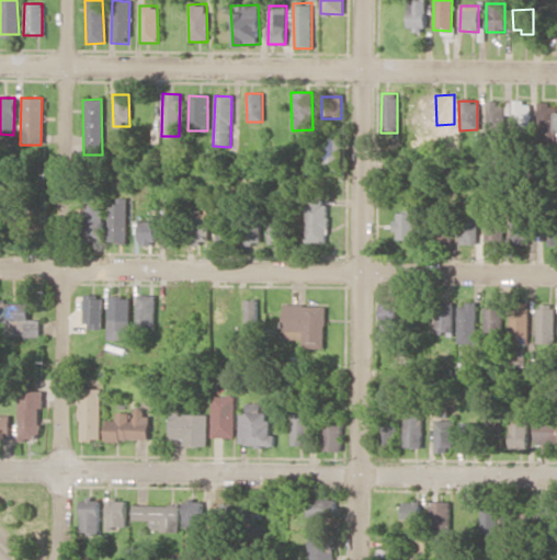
[(511,126),(530,126),(530,102),(511,103),(511,126)]
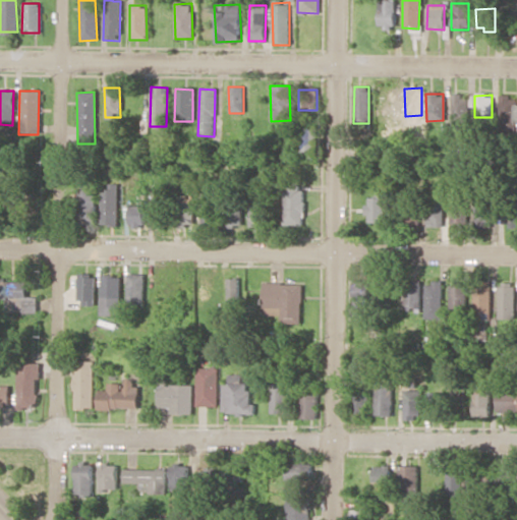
[(449,123),(462,124),(463,96),(450,96),(449,123)]
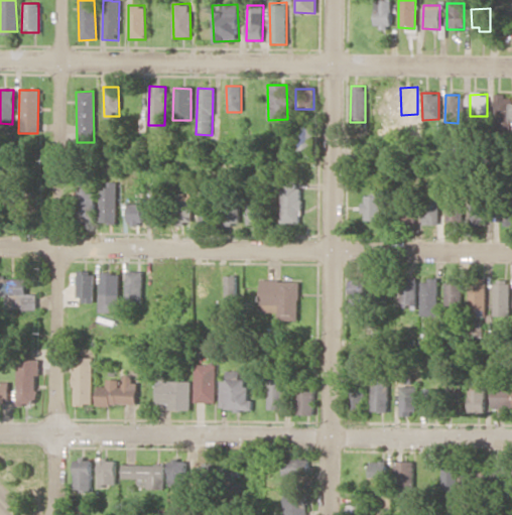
[(511,96),(495,96),(494,114),(504,114),(503,122),(511,121),(511,96)]
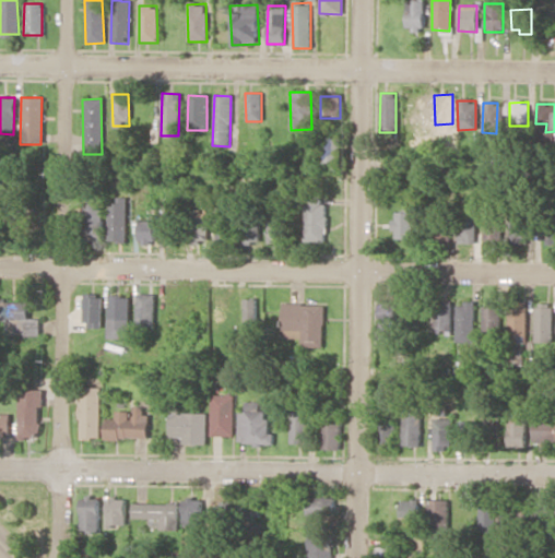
[(337,163),(335,138),(321,138),(321,164),(337,163)]
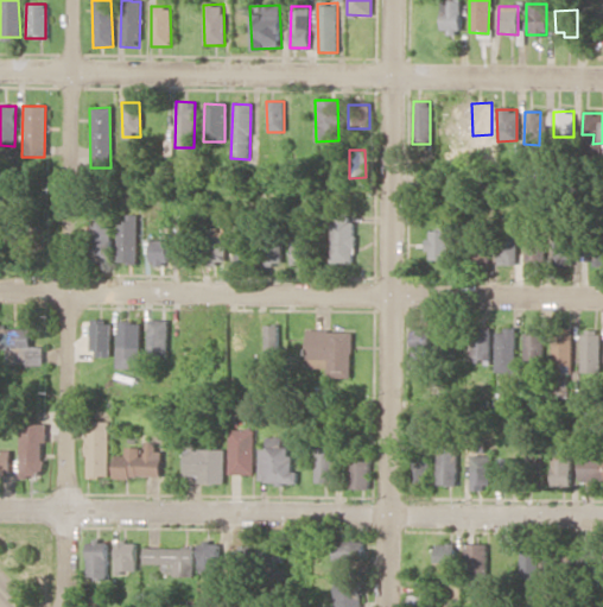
[(88,213),(89,260),(109,260),(108,213),(88,213)]
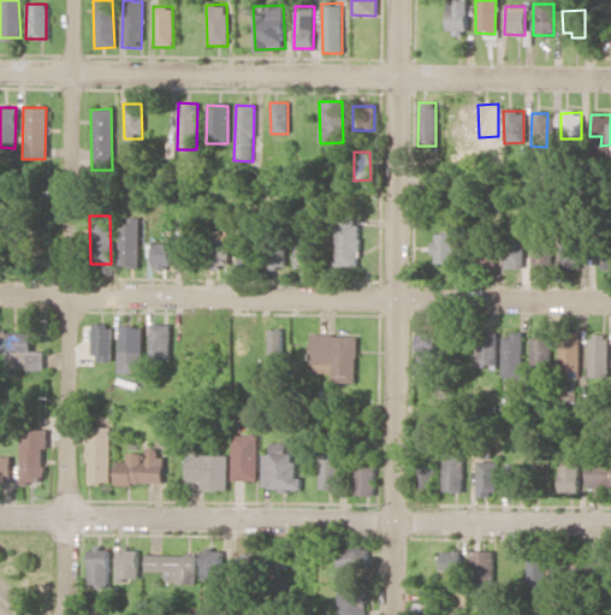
[(357,217),(334,217),(333,266),(355,267),(357,217)]
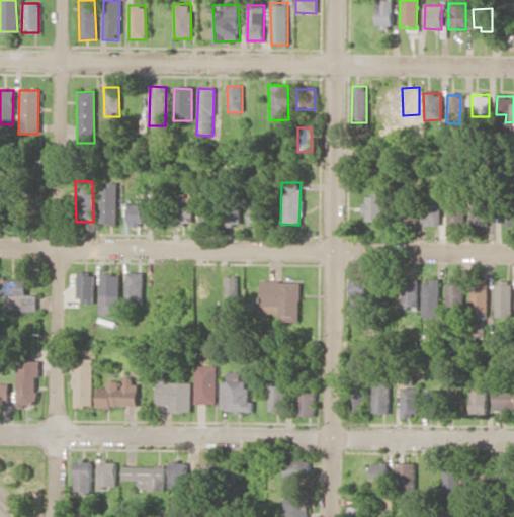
[(115,183),(99,183),(98,224),(115,224),(115,183)]
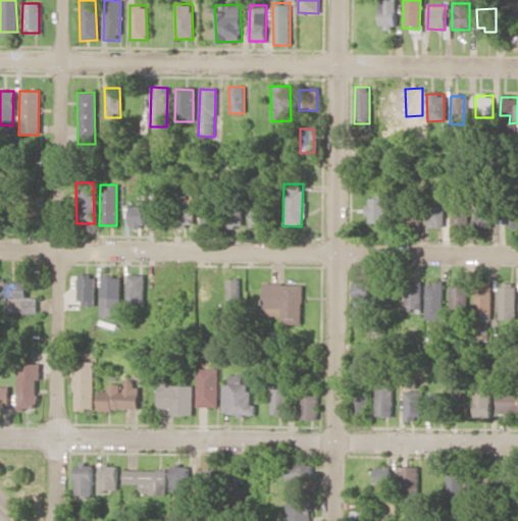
[(384,223),(384,197),(366,197),(365,222),(384,223)]
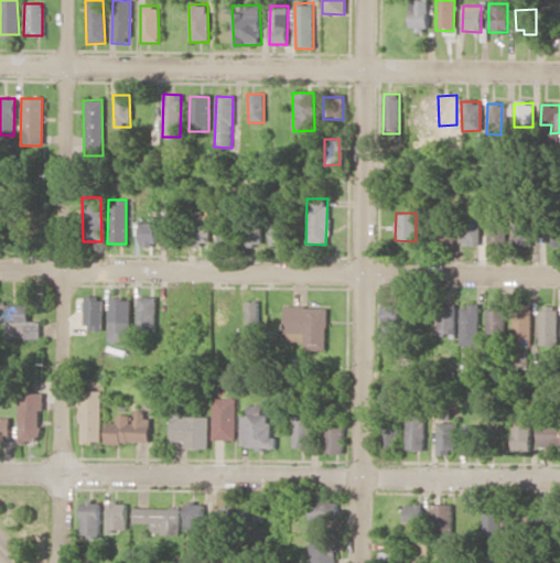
[(208,216),(189,216),(187,245),(207,246),(208,216)]
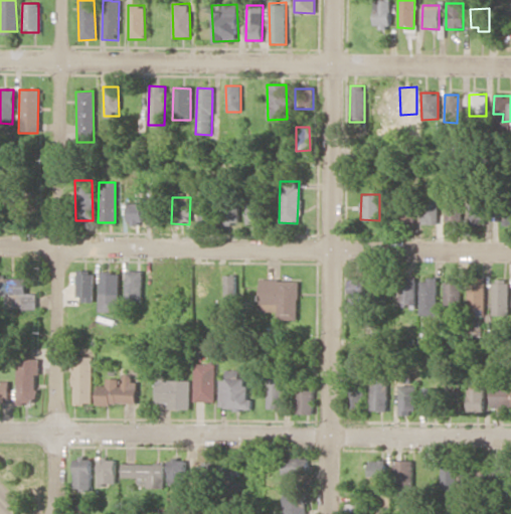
[(418,224),(436,224),(436,198),(419,197),(418,224)]
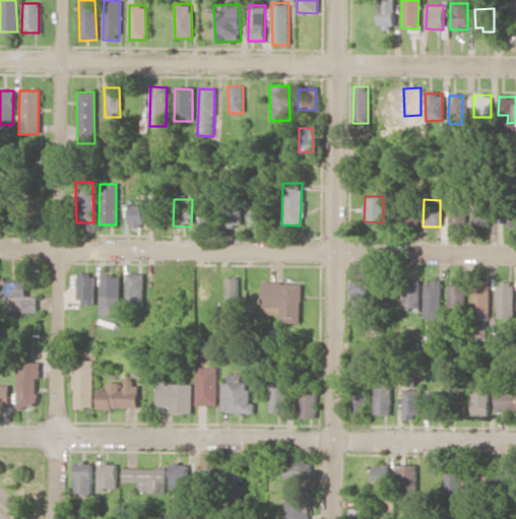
[(200,222),(213,222),(213,201),(199,201),(200,222)]
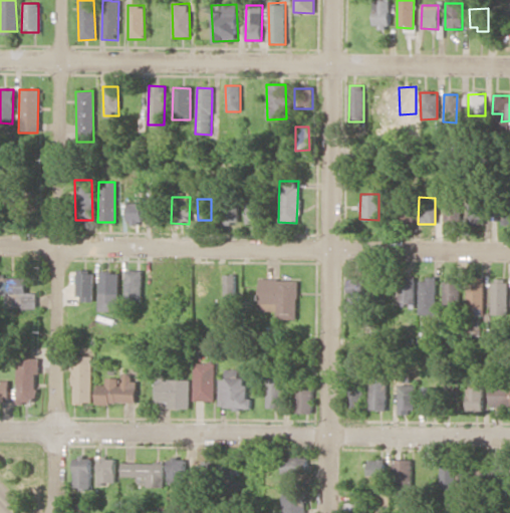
[(460,223),(459,199),(443,199),(444,224),(460,223)]
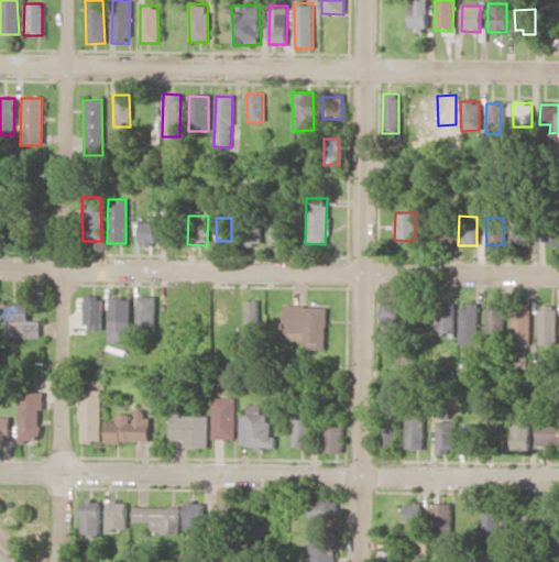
[(136,220),(138,246),(154,246),(154,219),(136,220)]
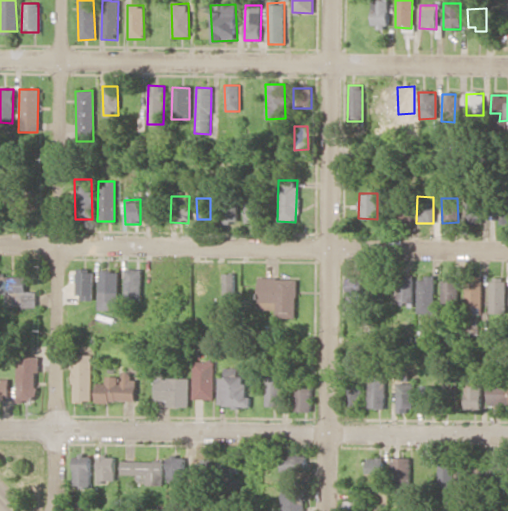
[(243,223),(259,224),(259,201),(243,200),(243,223)]
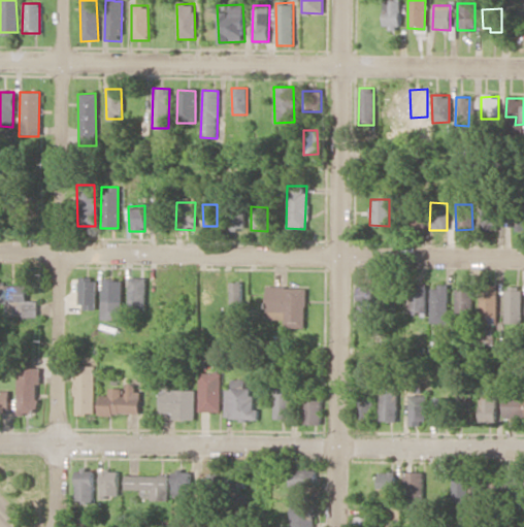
[(496,231),(497,207),(481,207),(480,230),(496,231)]
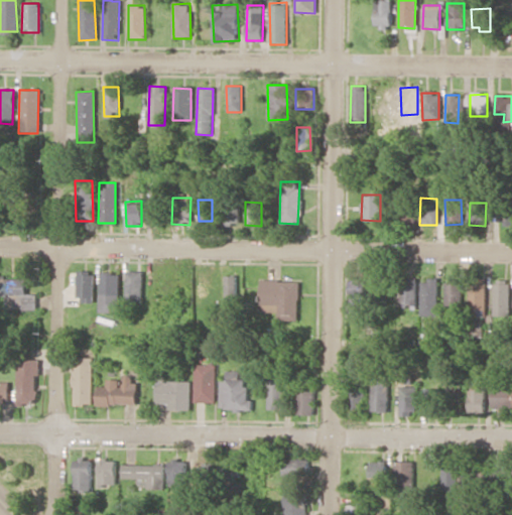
[(238,223),(238,205),(223,205),(223,223),(238,223)]
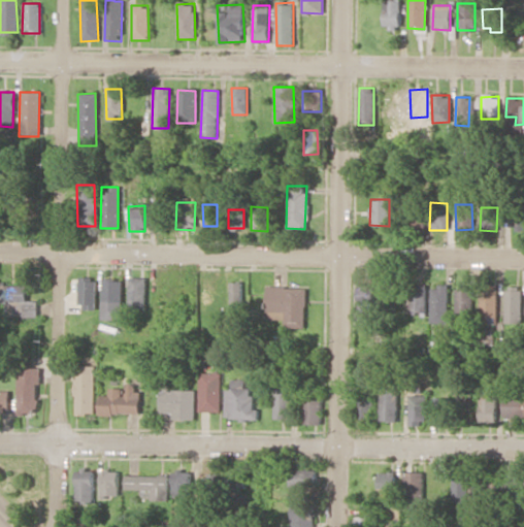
[(94,308),(94,277),(76,277),(76,307),(94,308)]
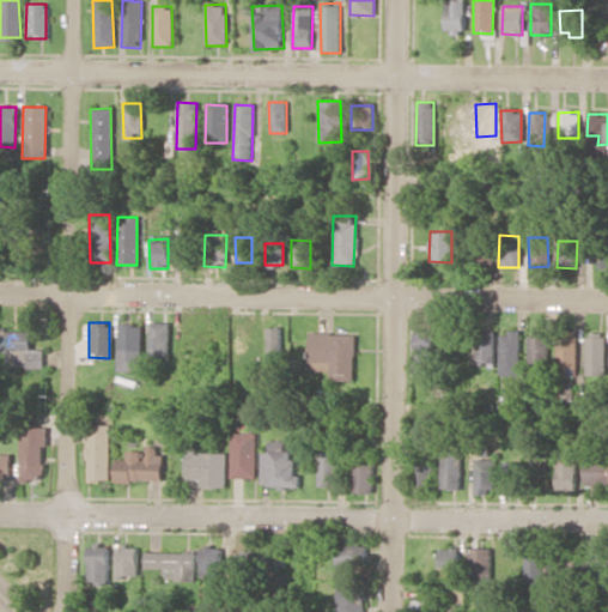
[(147,361),(166,362),(166,322),(147,322),(147,361)]
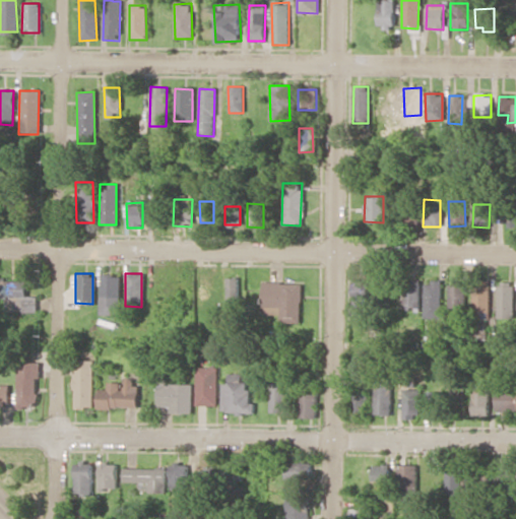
[(118,275),(99,275),(98,315),(117,315),(118,275)]
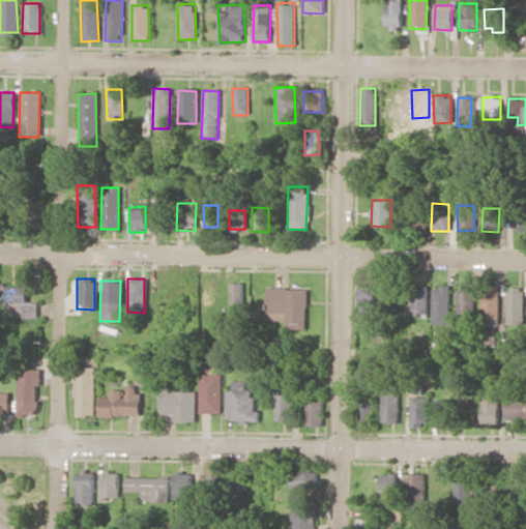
[(241,284),(229,284),(229,306),(241,306),(241,284)]
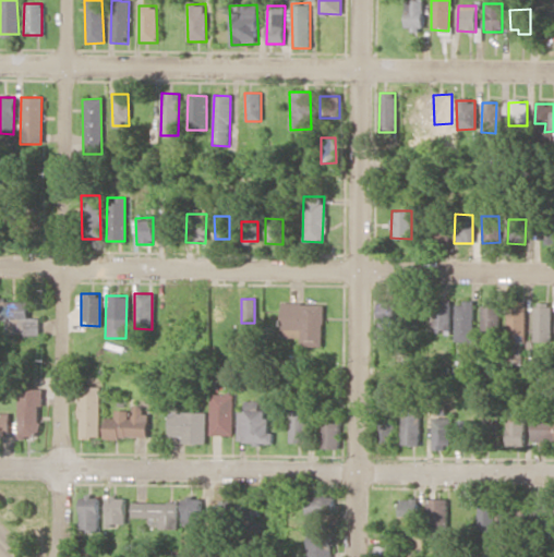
[(392,300),(375,300),(376,338),(393,337),(392,300)]
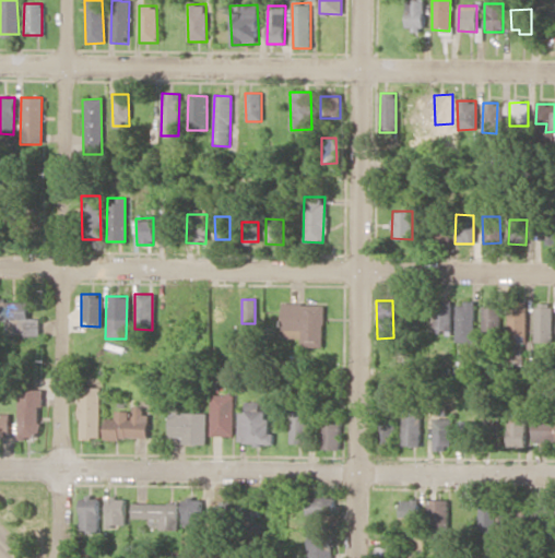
[(450,301),(432,301),(430,331),(449,331),(450,301)]
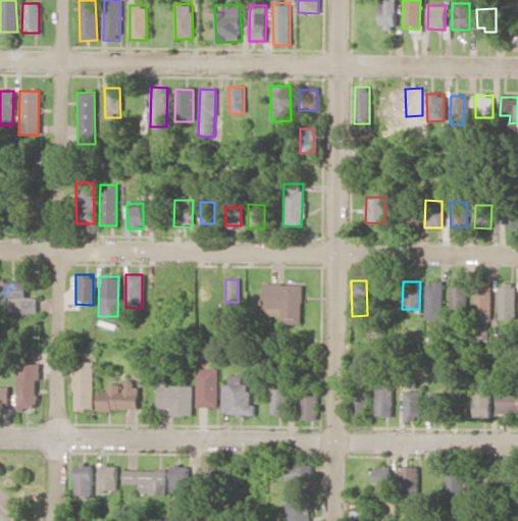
[(37,312),(36,297),(26,298),(26,282),(6,282),(6,313),(37,312)]
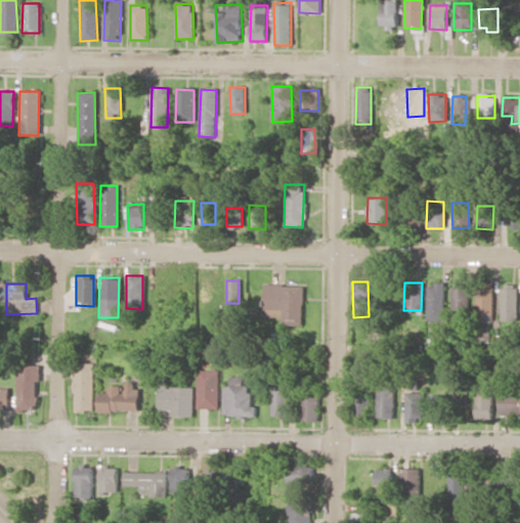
[(262,316),(284,317),(284,325),(300,325),(301,286),(262,285),(262,316)]
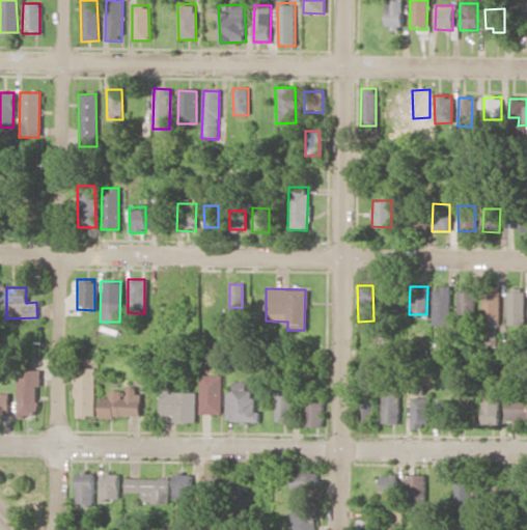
[(431,326),(448,326),(449,288),(432,288),(431,326)]
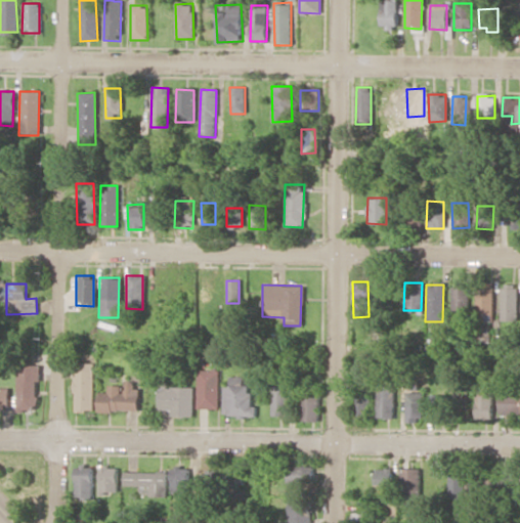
[(467,285),(450,286),(450,315),(468,314),(467,285)]
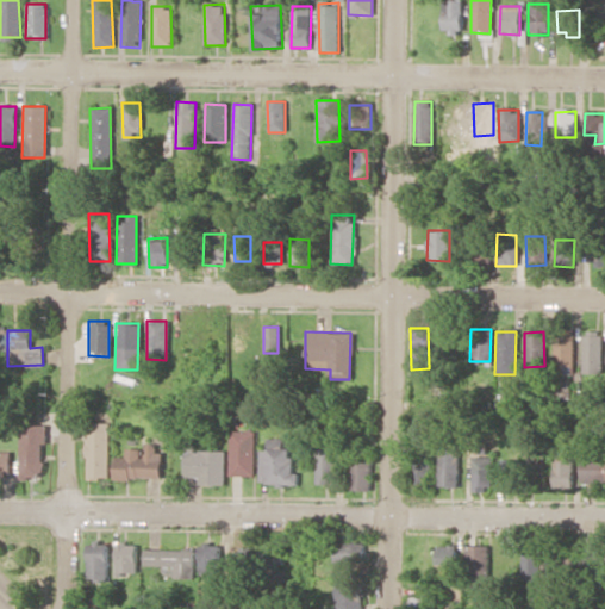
[(573,333),(553,333),(552,373),(572,373),(573,333)]
